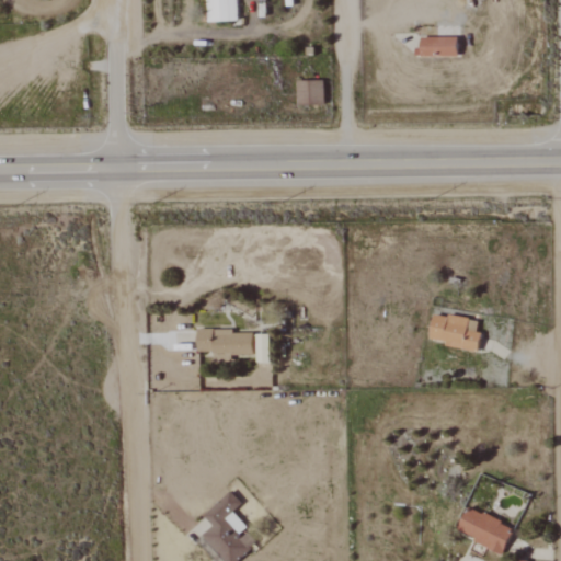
[(206,0),(208,23),(238,22),(237,0),(206,0)]
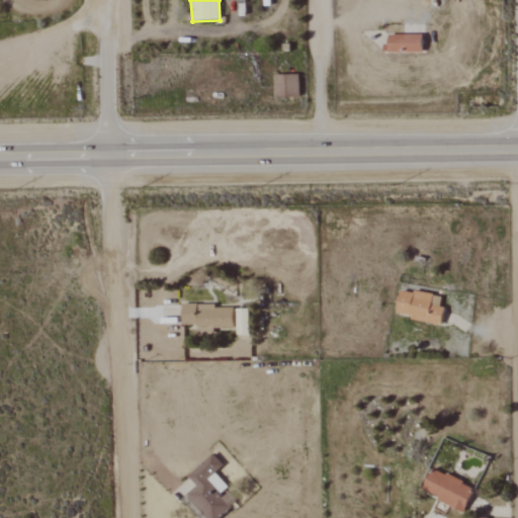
[(423,35),(389,34),(389,53),(423,54),(423,35)]
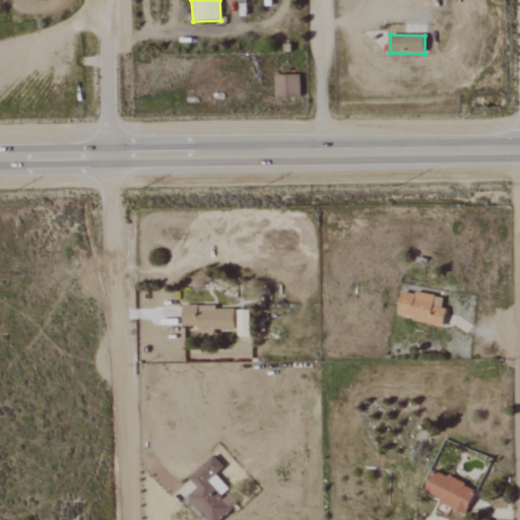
[(275,96),(301,98),(301,75),(276,75),(275,96)]
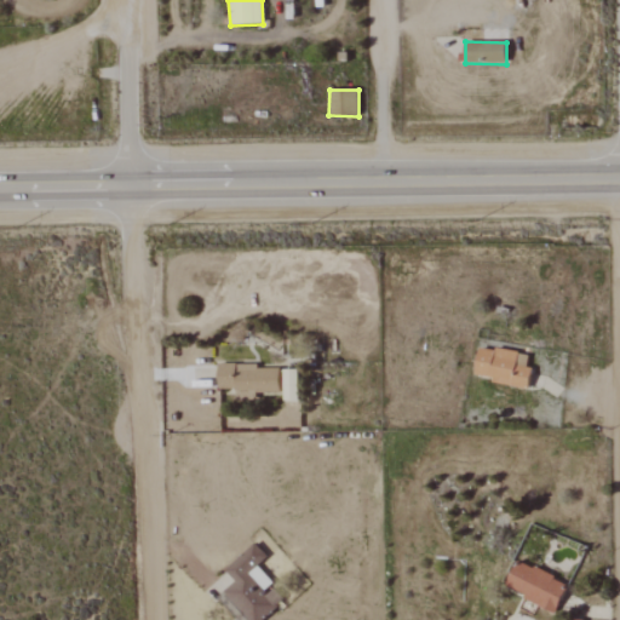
[(518,354),(480,346),(474,377),(528,386),(532,367),(516,363),(518,354)]
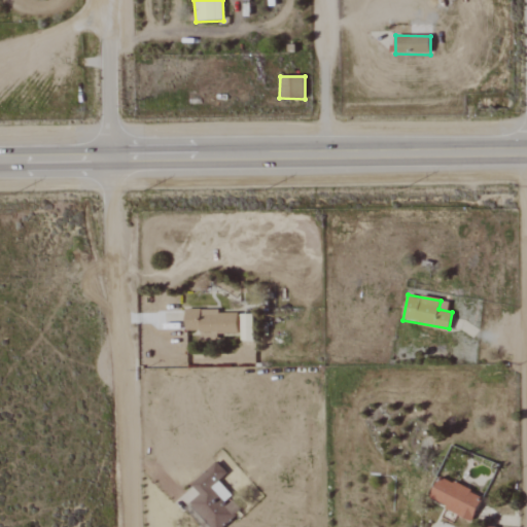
[(238,313),(219,313),(219,310),(186,309),(185,330),(201,330),(201,340),(218,340),(218,334),(238,334),(238,313)]
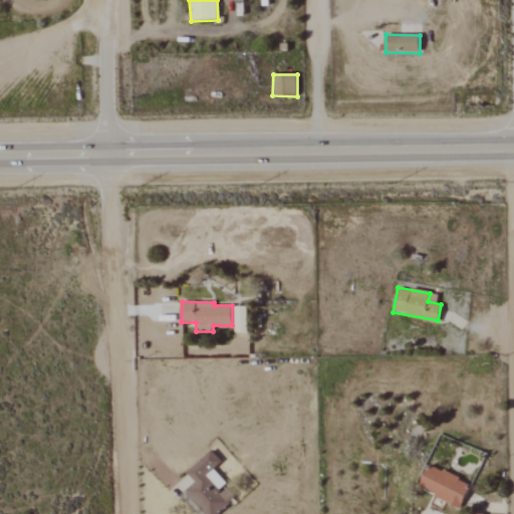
[(249,306),(236,305),(236,331),(248,331),(249,306)]
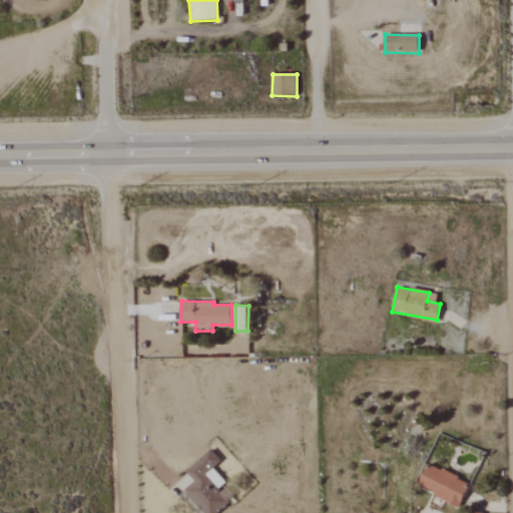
[(196,512),(210,512),(232,494),(224,484),(224,483),(212,469),(221,461),(211,450),(186,471),(194,481),(180,494),(196,512)]
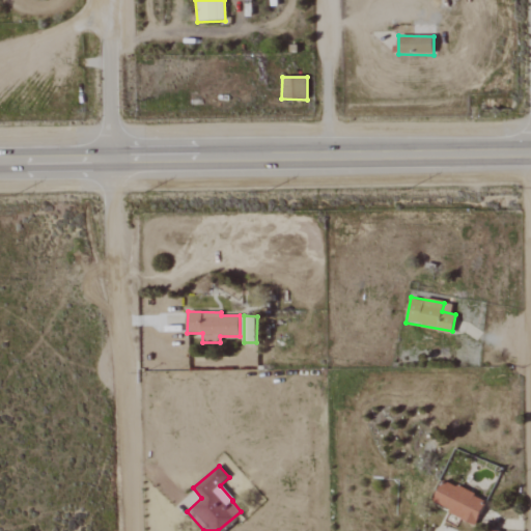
[(432,503),(476,524),(486,500),(443,480),(432,503)]
